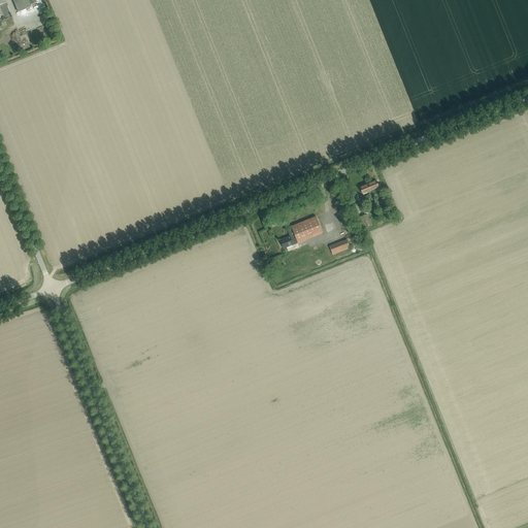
[(36,3),(35,0),(34,0),(13,0),(19,12),(30,7),(30,5),(36,3)]
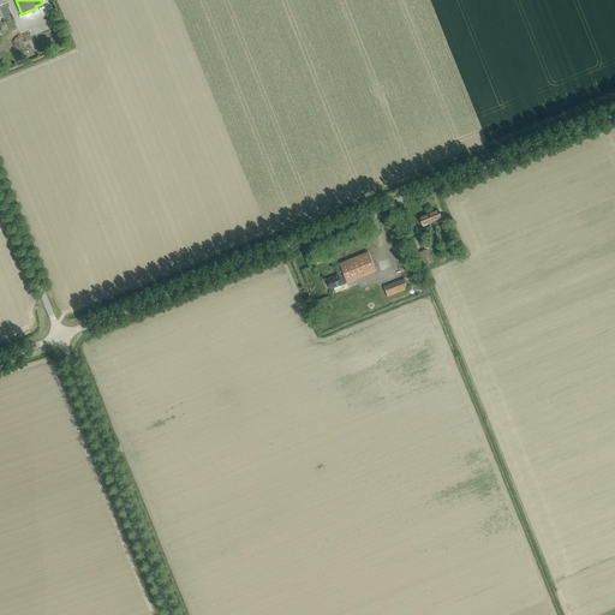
[(429,214),(431,221),(441,218),(439,210),(429,214)]
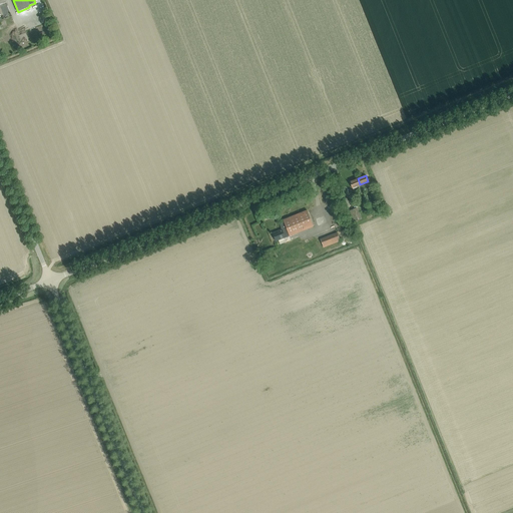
[(352,188),(360,184),(358,178),(350,181),(352,188)]
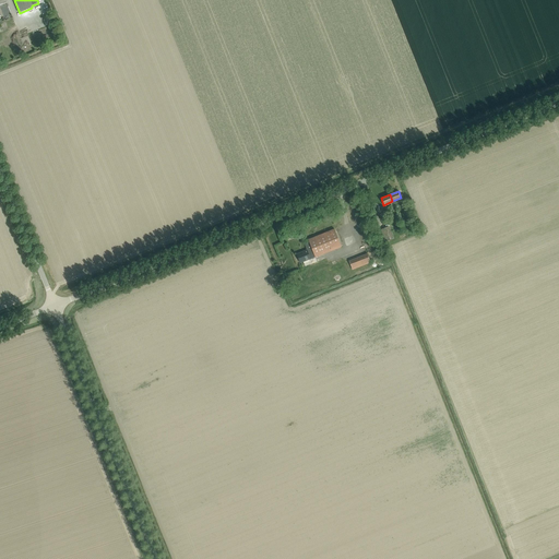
[(393,239),(390,228),(389,226),(381,229),(385,241),(393,239)]
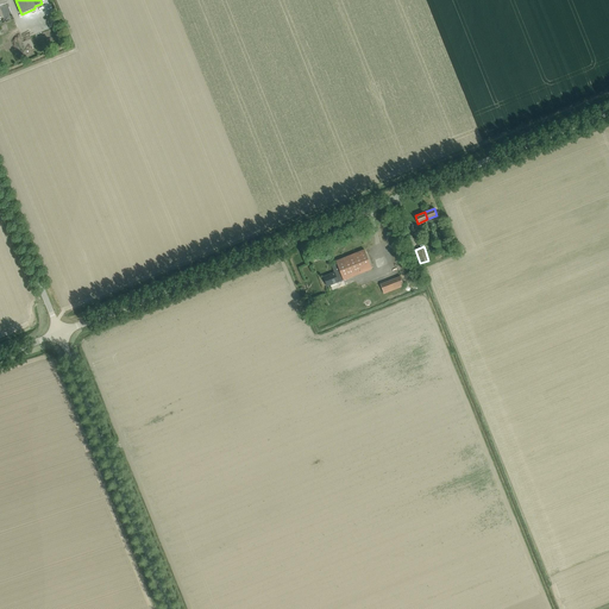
[(337,263),(331,264),(334,272),(324,277),(327,286),(337,282),(337,283),(371,269),(364,250),(336,261),(337,263)]
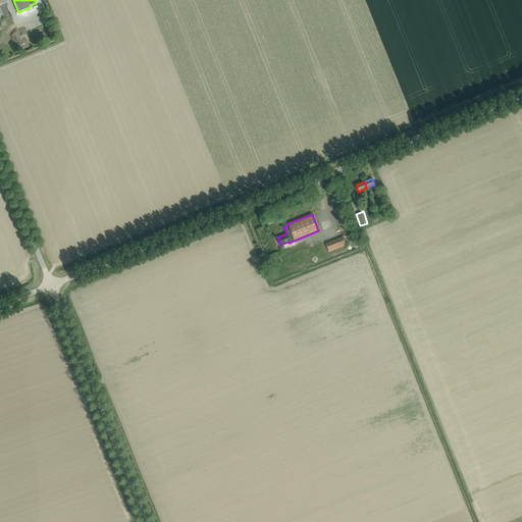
[(329,220),(321,223),(323,229),(331,227),(329,220)]
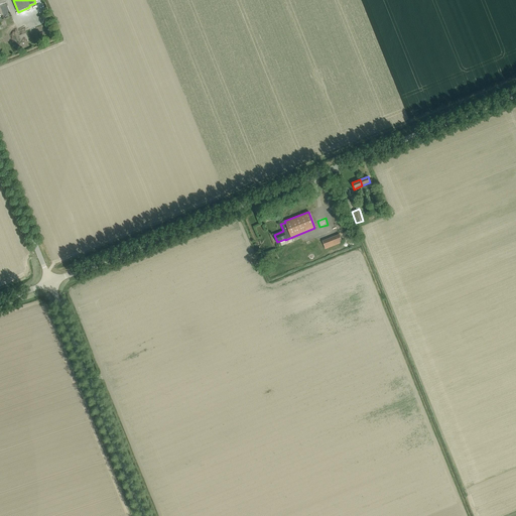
[(340,236),(323,242),(325,248),(342,242),(340,236)]
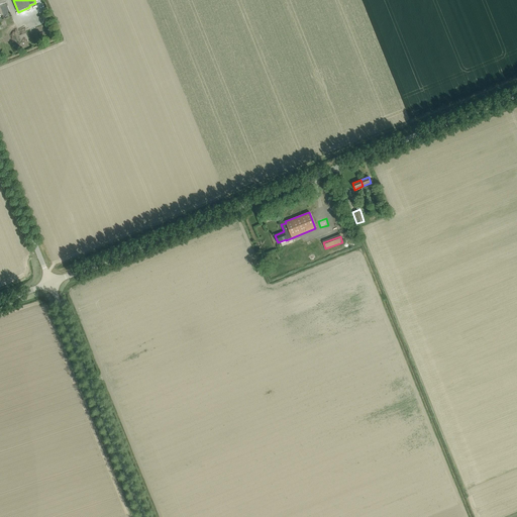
[(330,253),(323,256),(333,283),(340,281),(330,253)]
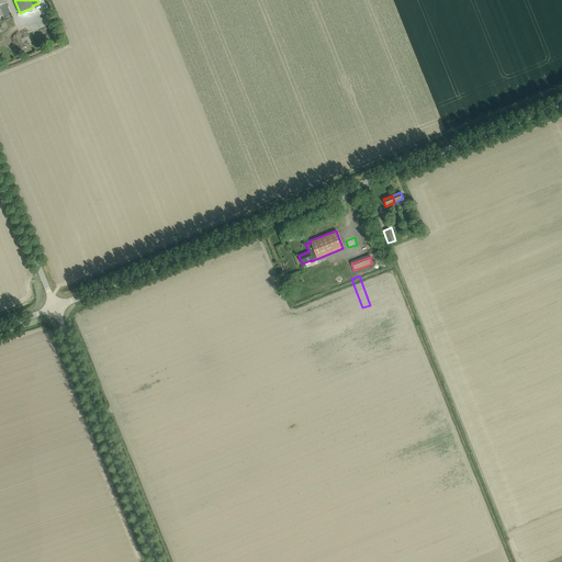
[(381,300),(378,294),(377,295),(374,291),(369,294),(373,304),(381,300)]
